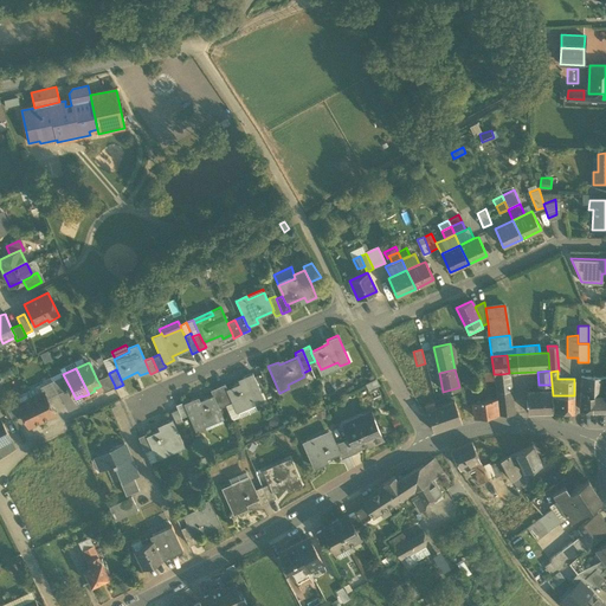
[(233,401),(237,408),(253,401),(255,405),(265,400),(253,373),(243,378),(245,381),(227,388),(231,398),(232,397),(233,401)]
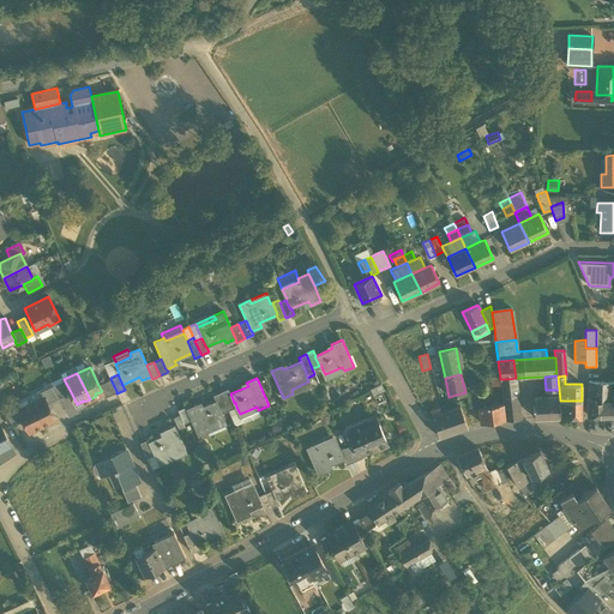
[(492,403),(504,402),(503,397),(500,379),(500,378),(493,379),(489,379),(492,403)]
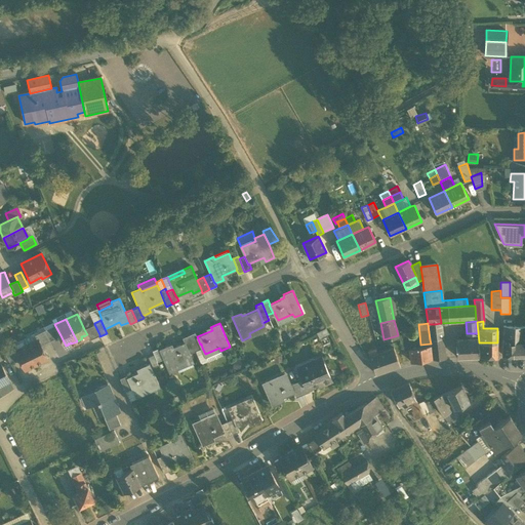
[(441,323),(435,324),(436,339),(443,338),(441,323)]
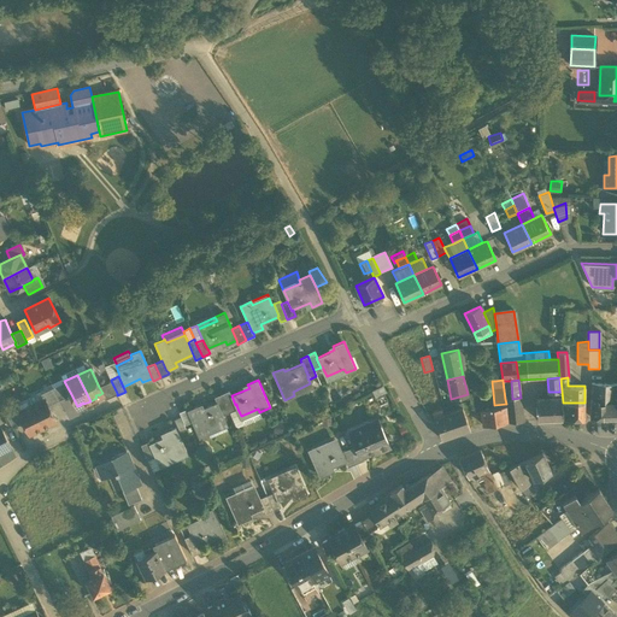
[(64,381),(59,383),(66,397),(71,394),(64,381)]
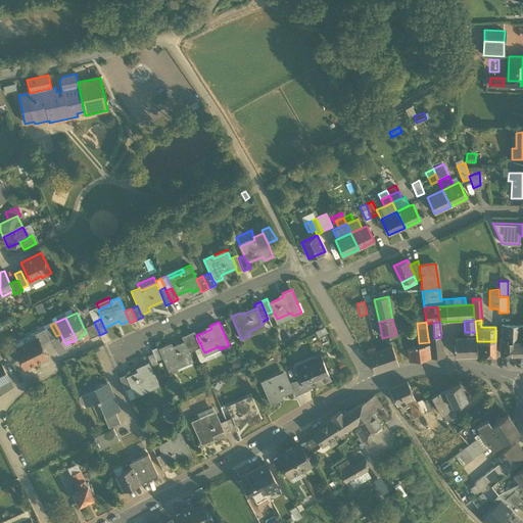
[(89,338),(99,333),(94,323),(84,328),(87,333),(87,334),(89,338)]
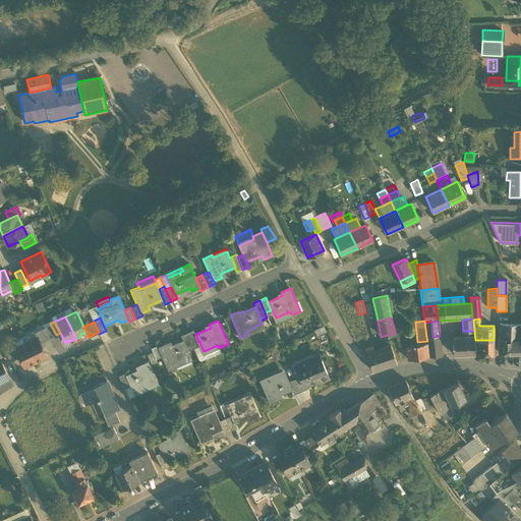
[(50,338),(56,335),(50,324),(45,327),(50,338)]
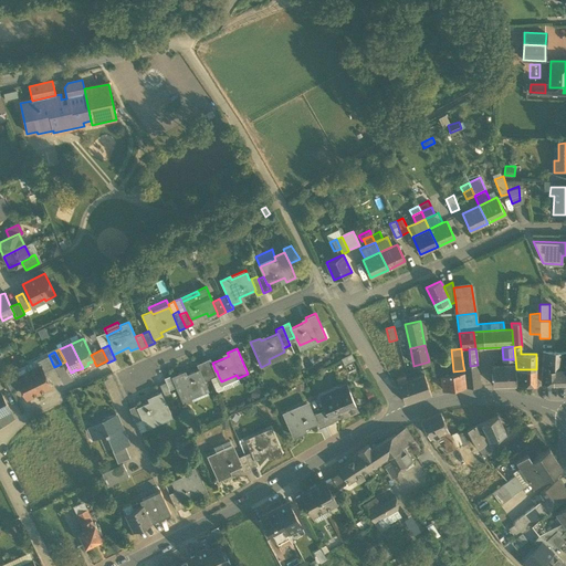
[(543,352),(542,366),(548,366),(549,369),(553,369),(565,369),(565,356),(565,352),(551,352),(543,352)]
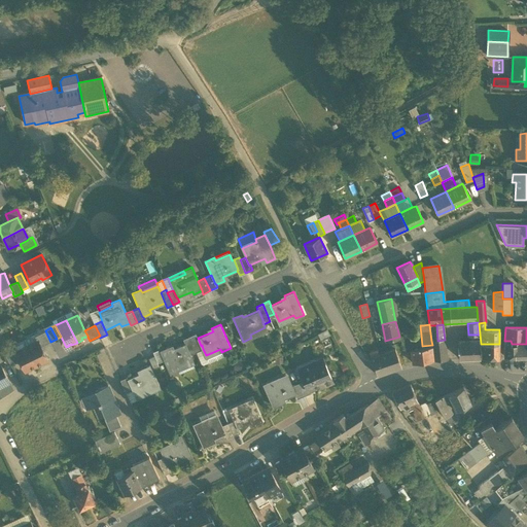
[(330,335),(327,328),(317,334),(320,340),(330,335)]
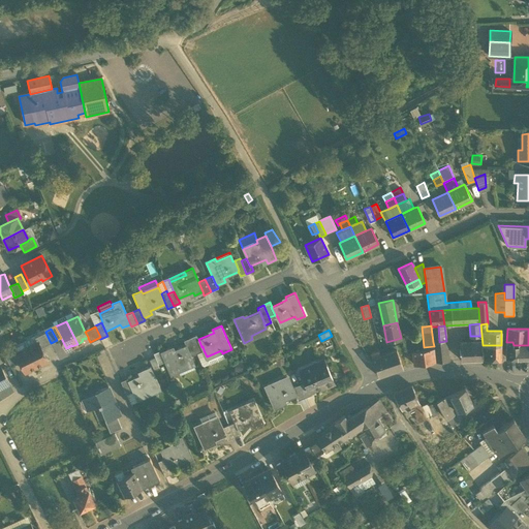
[(40,348),(51,343),(45,332),(35,337),(38,342),(40,348)]
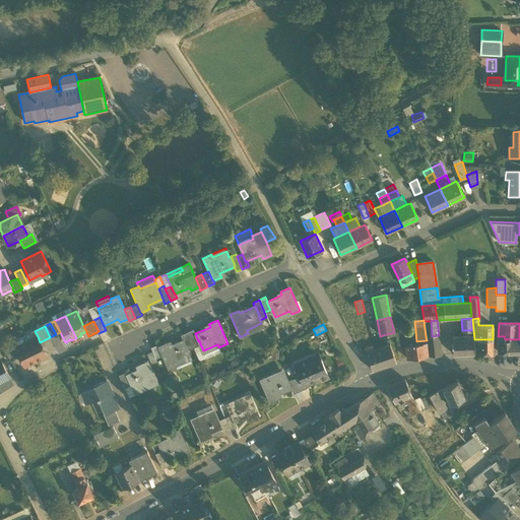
[(193,329),(187,332),(194,347),(200,344),(199,340),(198,341),(195,333),(193,329)]
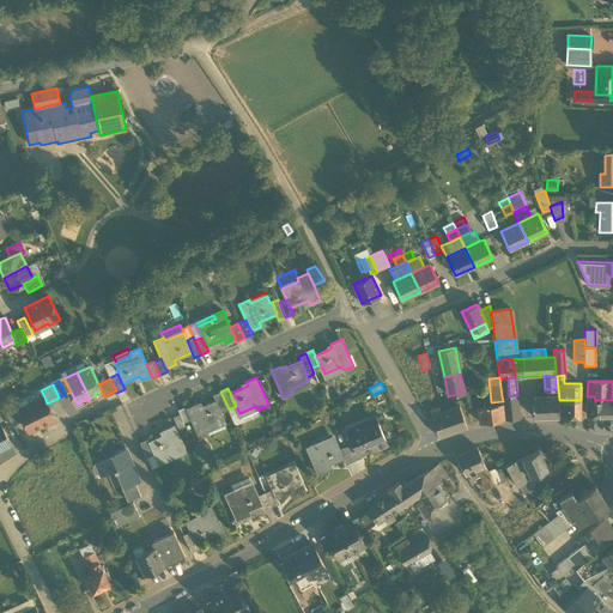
[(219,413),(229,410),(220,392),(213,395),(214,400),(216,399),(220,408),(218,410),(219,413)]
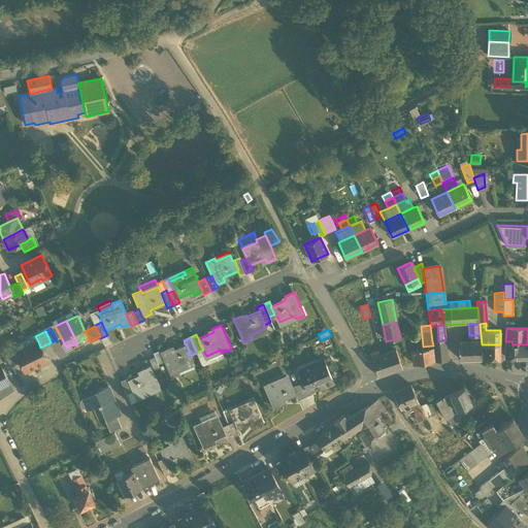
[(449,361),(446,340),(438,341),(432,341),(433,345),(433,348),(434,361),(448,361),(449,361)]
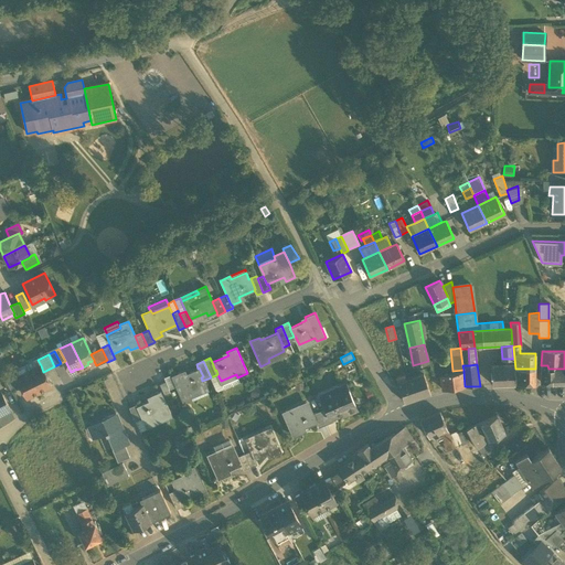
[(41,365),(29,371),(39,392),(51,385),(43,372),(41,365)]
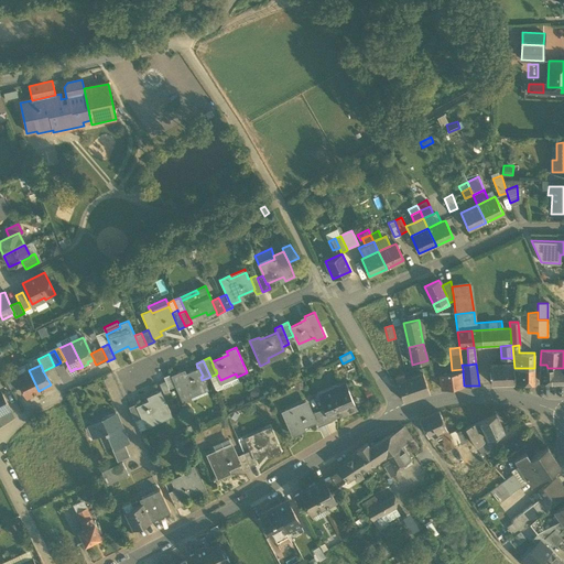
[(489,366),(491,384),(513,383),(512,365),(502,366),(489,366)]
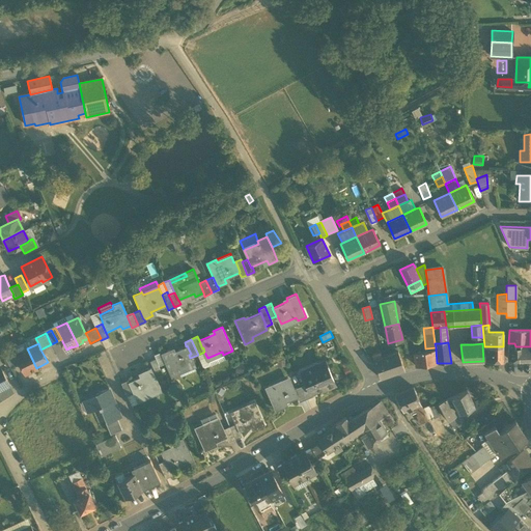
[(519,360),(519,346),(515,346),(514,343),(508,343),(507,359),(519,360)]
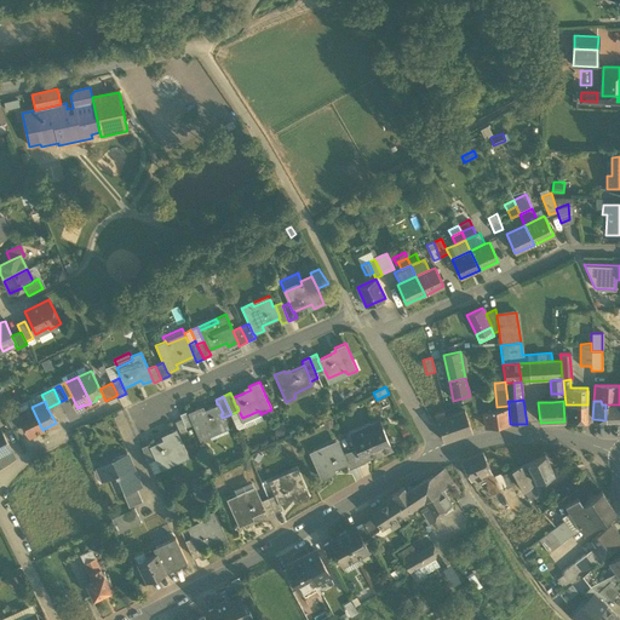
[(188,412),(200,440),(210,436),(211,435),(208,431),(225,424),(222,418),(220,414),(223,413),(218,403),(217,405),(200,412),(199,407),(188,412)]
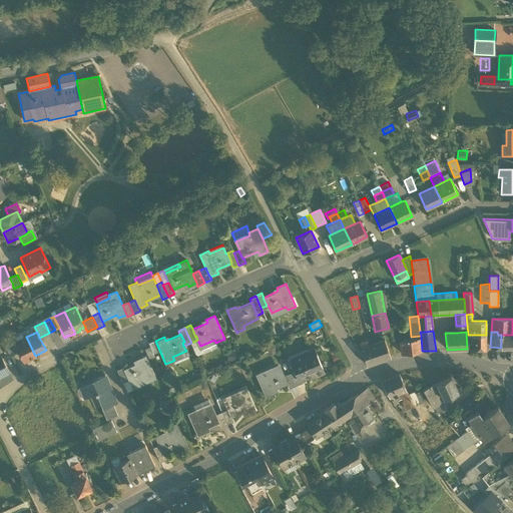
[(486,349),(486,335),(468,335),(469,350),(486,349)]
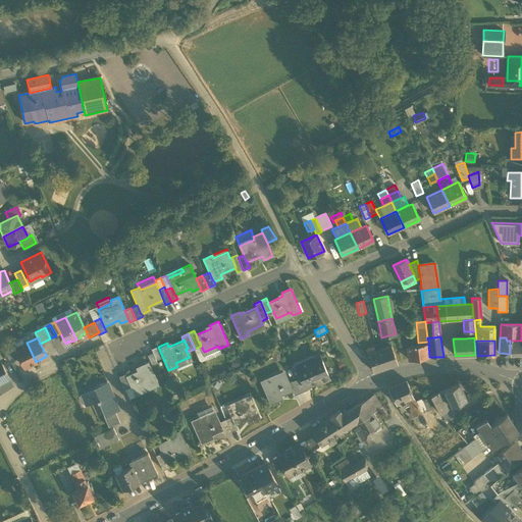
[(510,354),(521,353),(521,346),(521,341),(510,341),(510,354)]
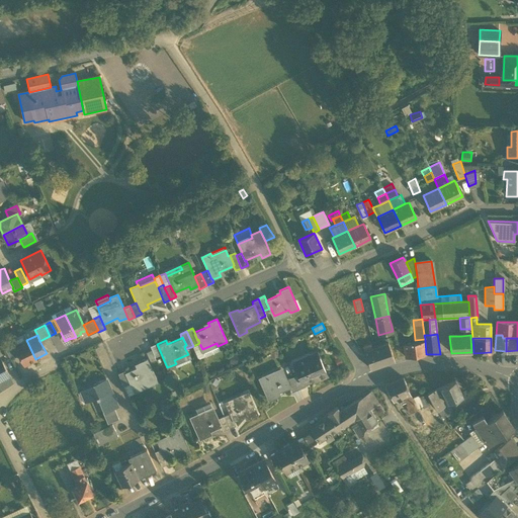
[(24,364),(35,359),(26,340),(16,345),(15,346),(19,353),(24,364)]
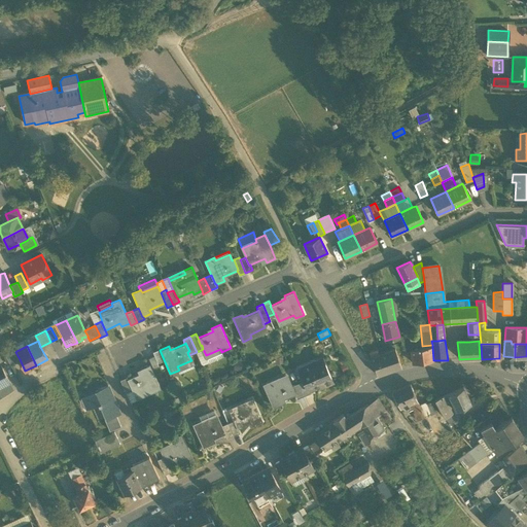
[(411,350),(413,364),(433,360),(432,347),(423,348),(411,350)]
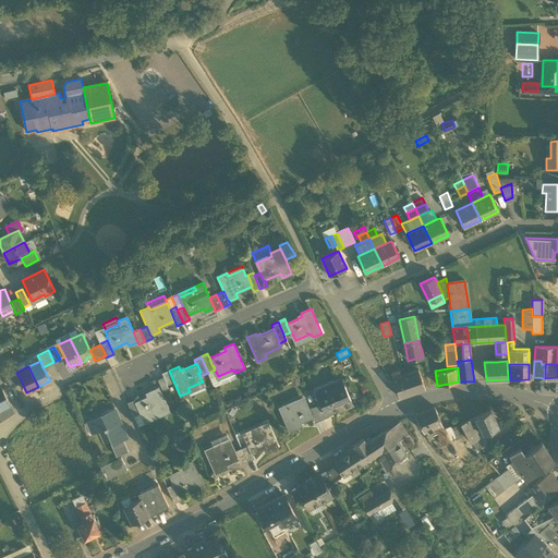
[(4,374),(10,386),(21,380),(16,373),(17,372),(15,368),(4,374)]
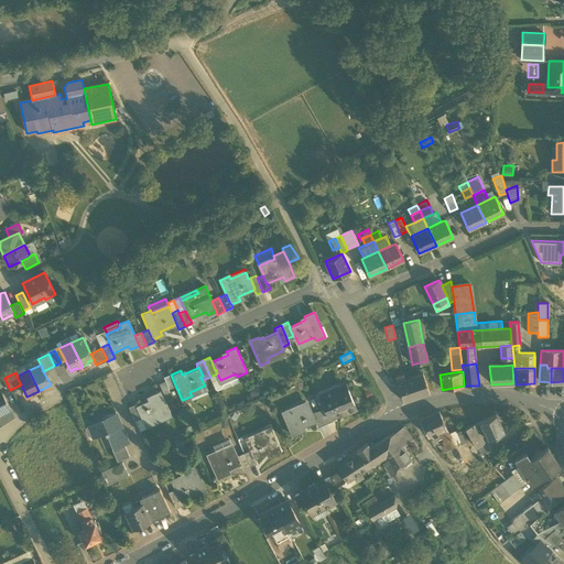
[(164,376),(172,393),(176,391),(169,373),(164,376)]
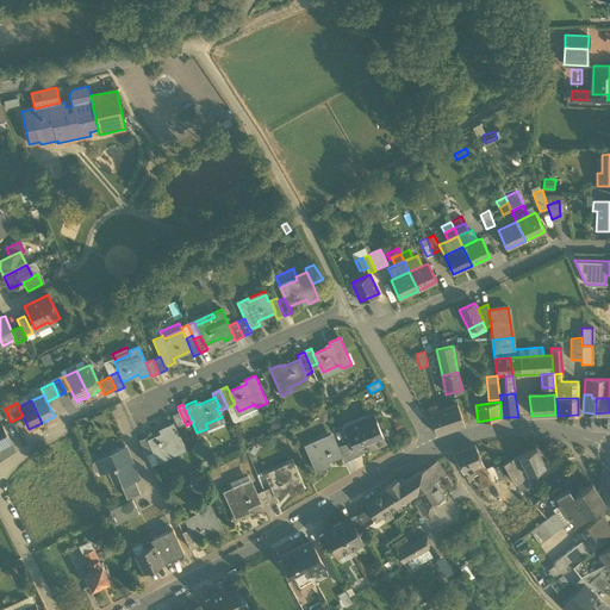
[(232,421),(241,417),(238,411),(235,404),(228,408),(232,421)]
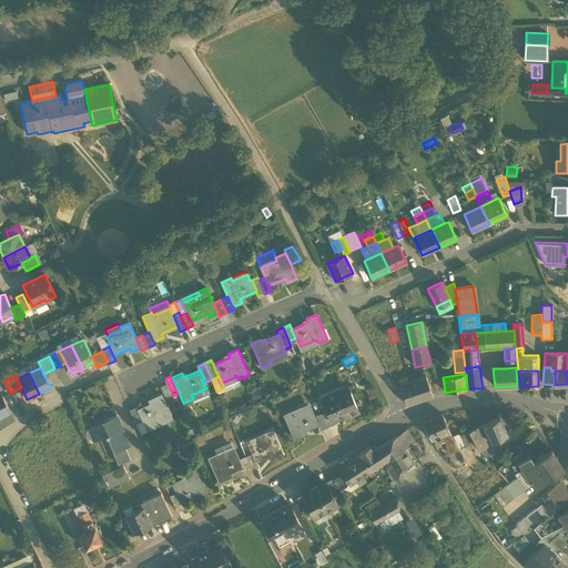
[(237,376),(222,383),(224,388),(225,391),(241,384),(239,379),(237,376)]
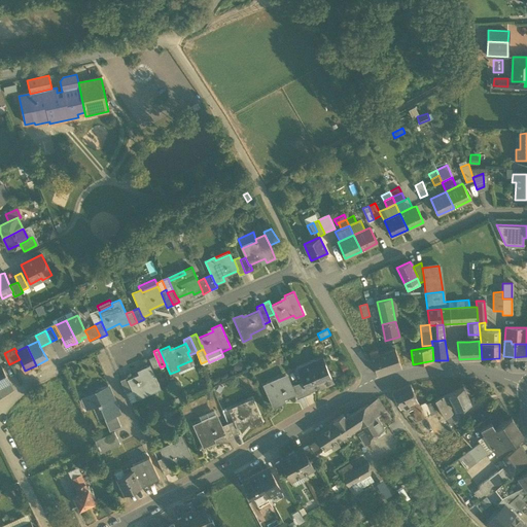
[(369,353),(378,377),(400,369),(393,350),(379,355),(377,350),(369,353)]
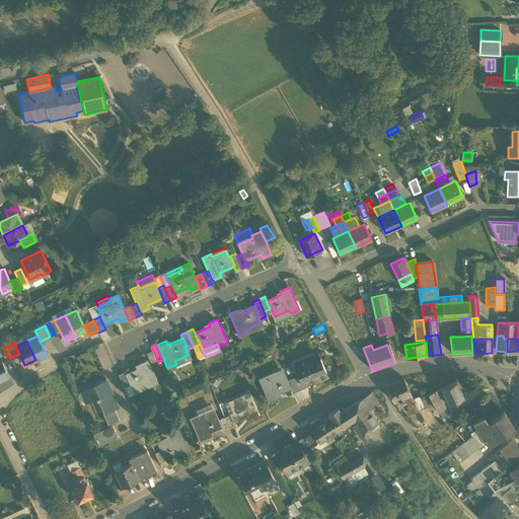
[(147,353),(151,363),(156,361),(152,351),(147,353)]
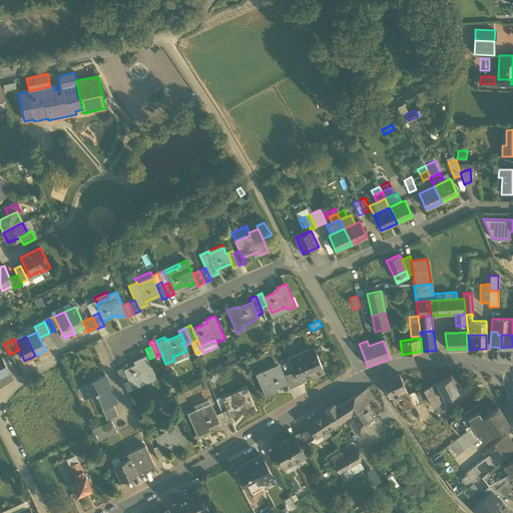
[(296,371),(299,378),(300,378),(315,371),(316,375),(324,371),(314,349),(306,352),(308,356),(294,362),(297,370),(296,371)]
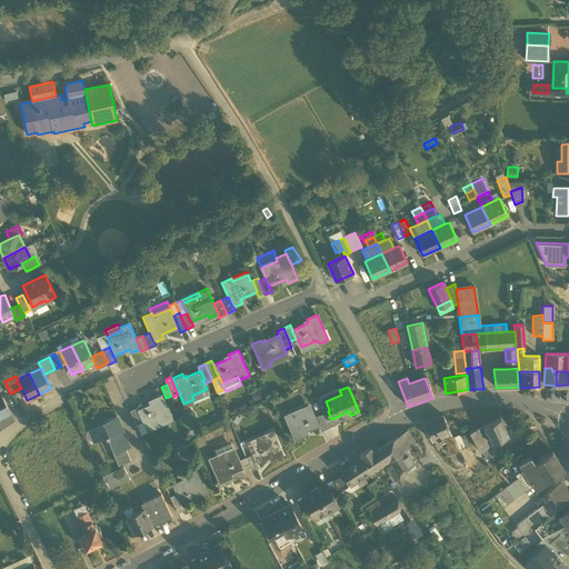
[(209,396),(207,389),(191,396),(193,399),(192,400),(193,403),(209,396)]
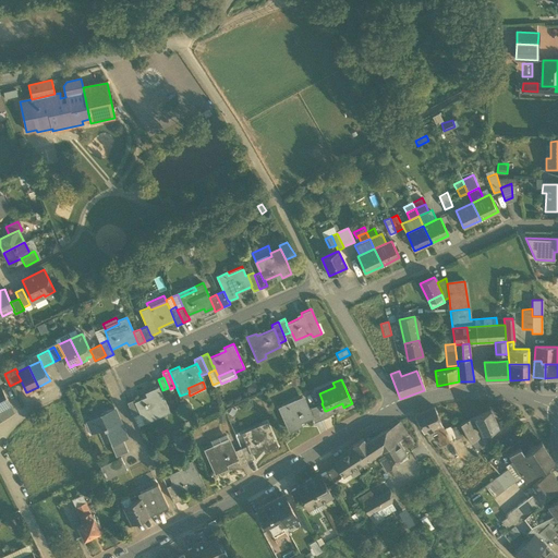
[(142,411),(145,419),(159,411),(161,414),(170,410),(158,386),(149,389),(152,393),(136,401),(135,401),(138,409),(140,409),(142,411)]
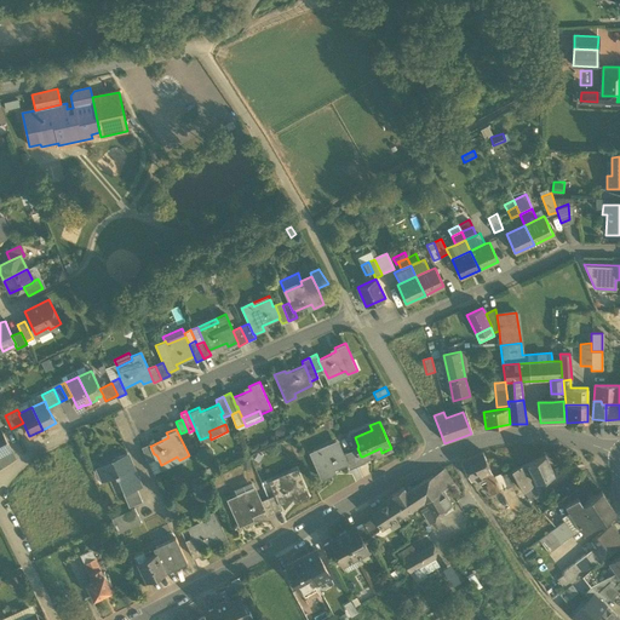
[(0,454),(11,449),(0,430),(0,454)]
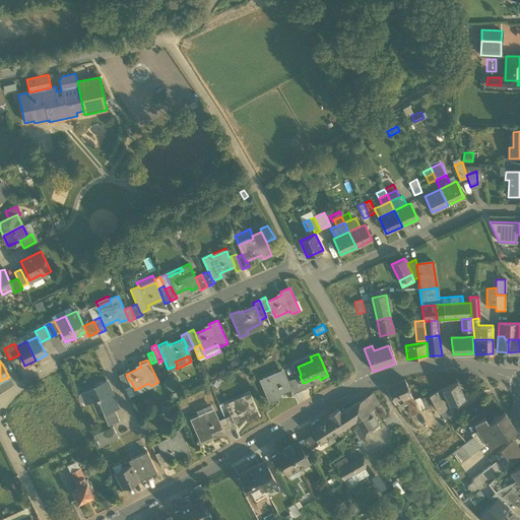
[(119,375),(124,387),(130,384),(132,383),(130,381),(129,381),(126,374),(127,374),(126,372),(119,375)]
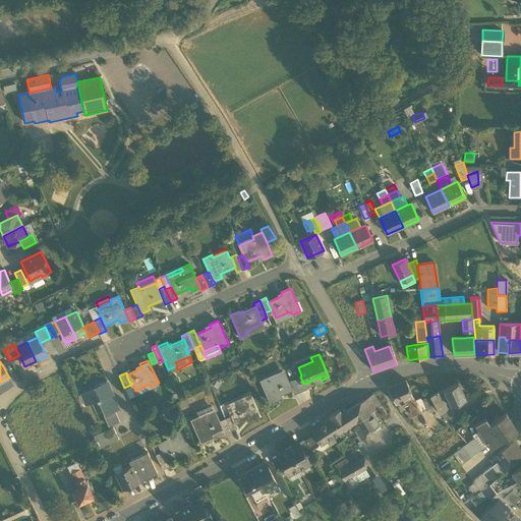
[(261,380),(271,404),(279,400),(278,396),(292,390),(293,390),(289,382),(288,382),(284,373),(270,380),(269,377),(261,380)]
